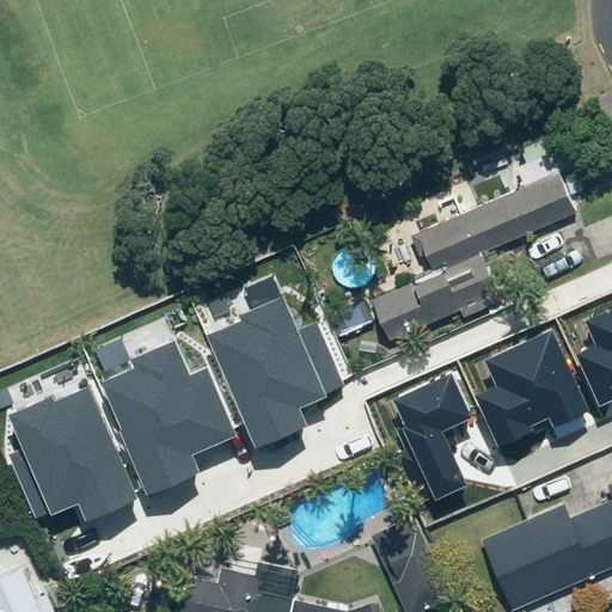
[(500,289),(484,250),(575,212),(549,151),(510,167),(520,189),(411,234),(428,274),(371,298),(386,337),(500,289)]
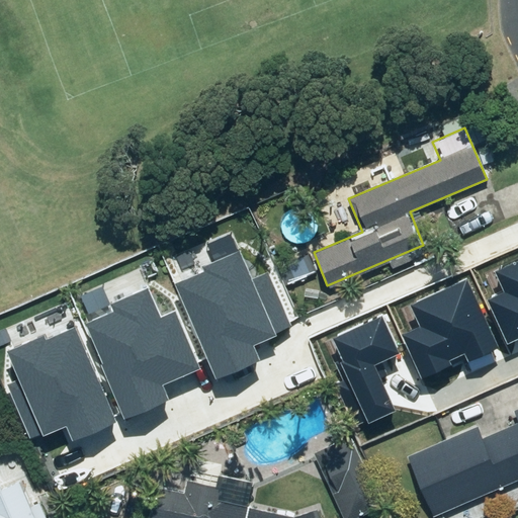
[(184,270),(223,362),(265,344),(260,334),(295,319),(274,267),(261,272),(247,240),(207,256),(208,260),(184,270)]
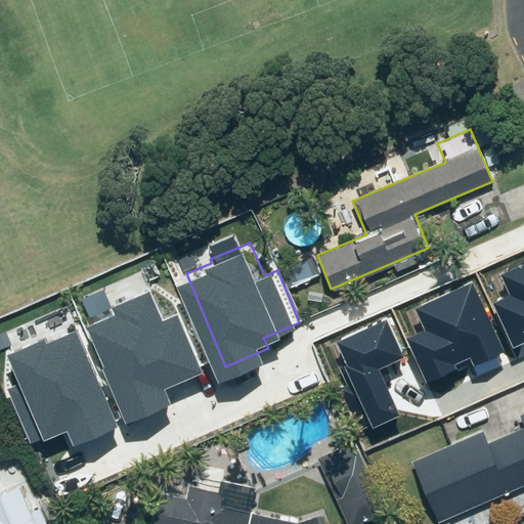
[(495,304),(517,349),(523,344),(523,264),(503,274),(513,296),(495,304)]
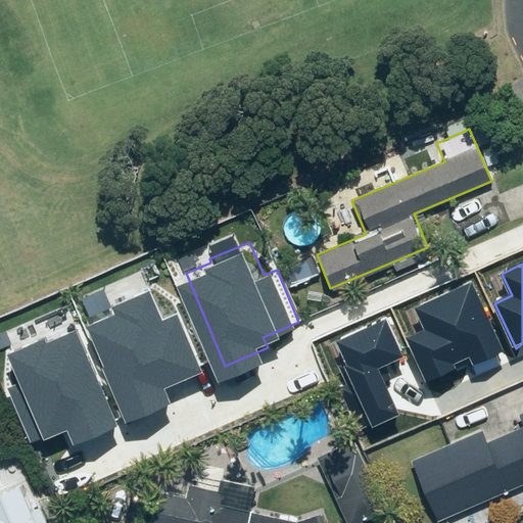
[(174,307),(159,274),(89,303),(132,406),(180,385),(175,374),(212,358),(189,301),(174,307)]
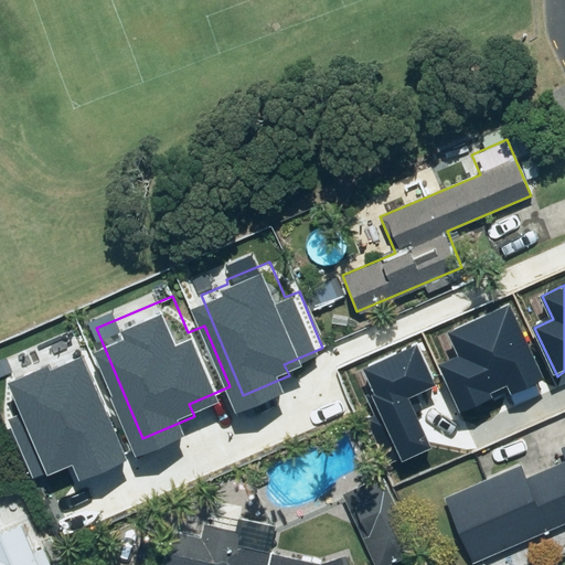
[(439,366),(460,415),(543,379),(509,301),(446,328),(459,358),(439,366)]
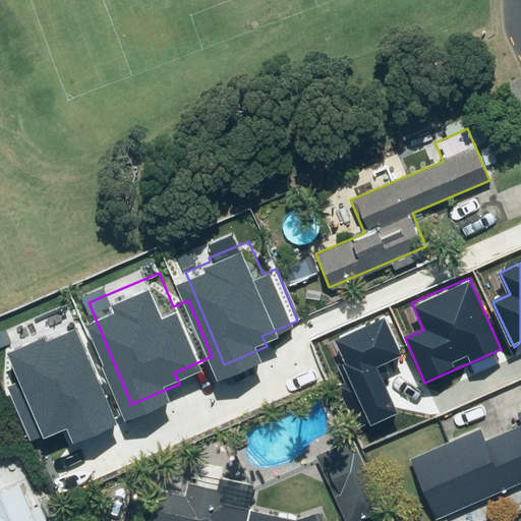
[(82,308),(11,339),(25,372),(11,379),(36,435),(73,418),(78,430),(125,410),(82,308)]
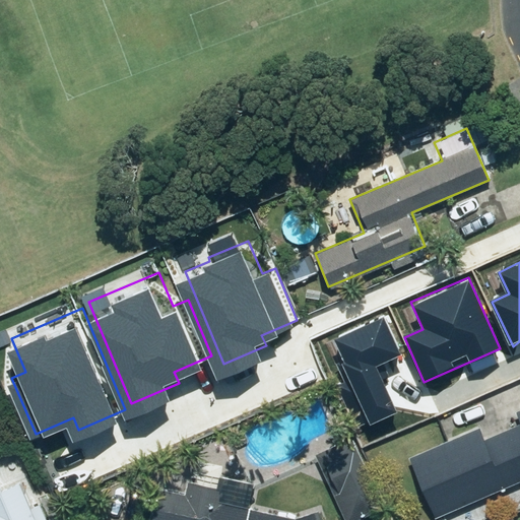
[(335,389),(356,435),(398,416),(376,368),(400,356),(383,319),(332,342),(350,382),(335,389)]
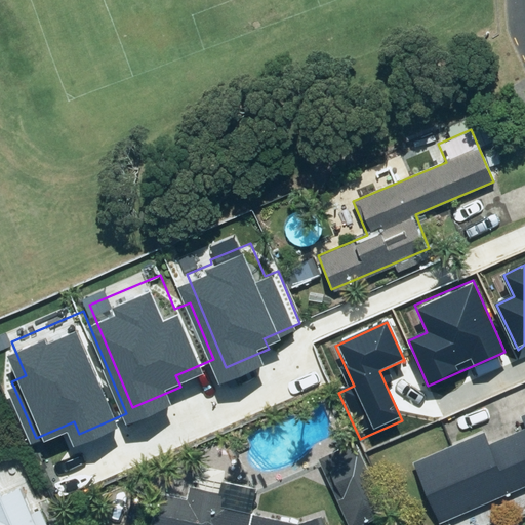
[(524,412),(522,414),(524,421),(524,429),(488,446),(481,431),(409,463),(436,522),(524,480),(524,412)]
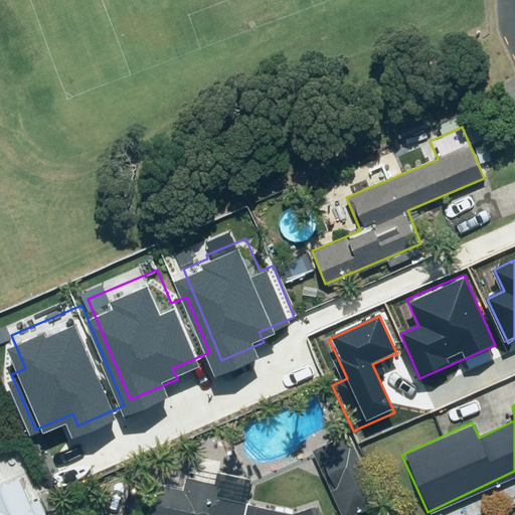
[(348,433),(311,451),(341,514),(352,514),(380,502),(348,433)]
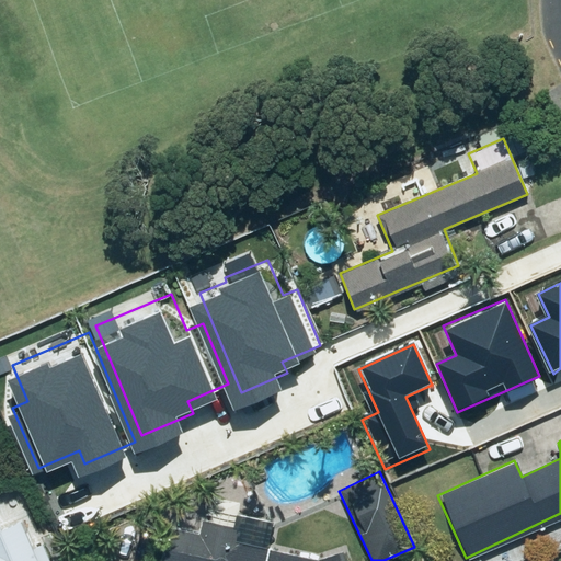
[(343,560),(341,553),(321,559),(267,550),(273,521),(240,515),(242,502),(228,500),(229,494),(196,489),(193,505),(175,502),(171,528),(180,529),(176,547),(165,545),(162,560),(343,560)]
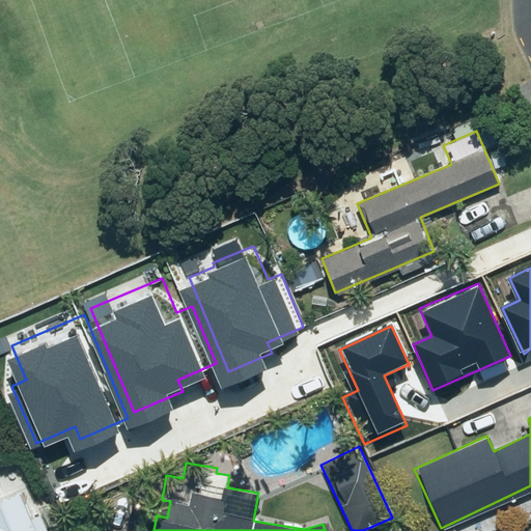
[(0,530),(44,530),(25,486),(4,496),(0,485),(0,530)]
